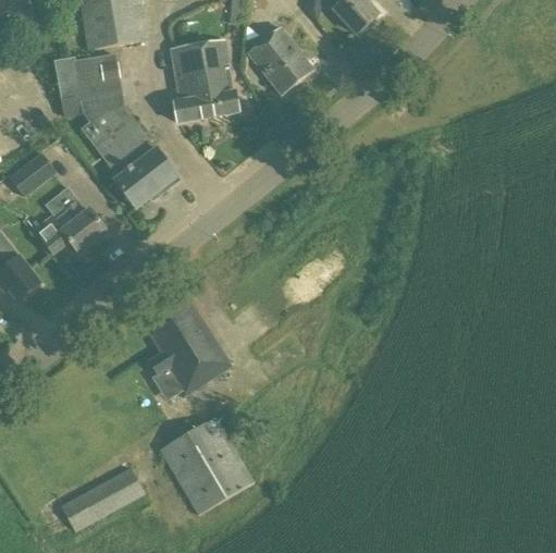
[(81,0),(88,48),(146,39),(139,0),(81,0)]
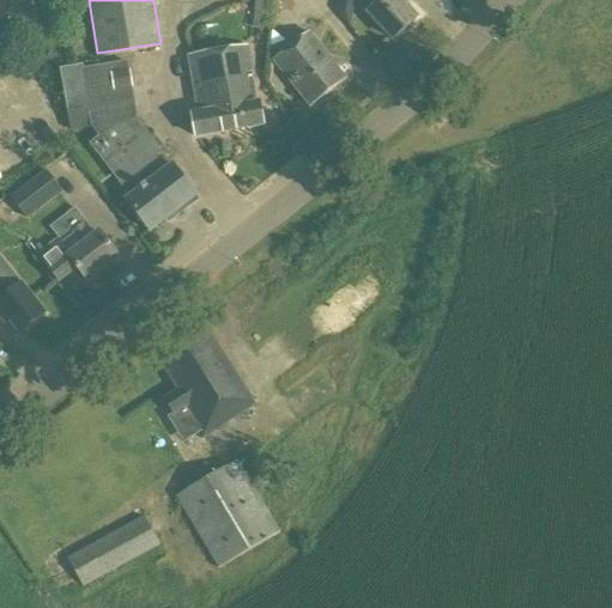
[(370,0),(373,2),(367,8),(392,36),(416,14),(403,1),(404,0),(370,0)]
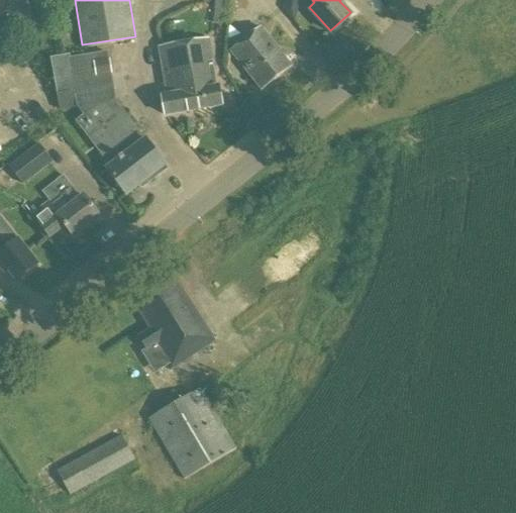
[(381,0),(394,15),(408,3),(405,0),(381,0)]
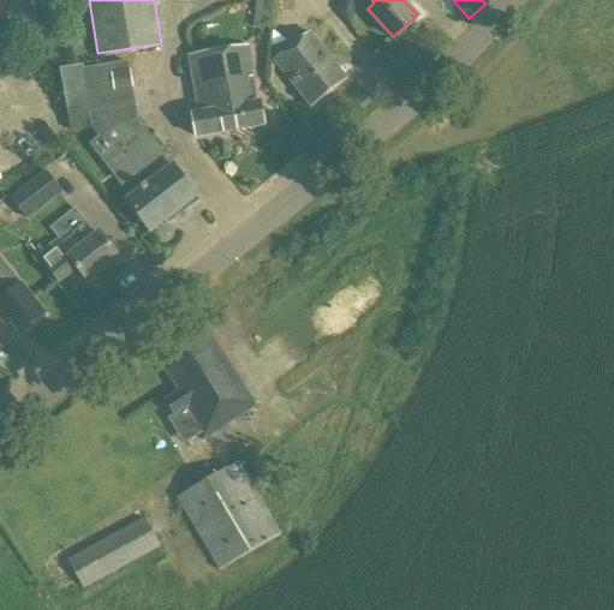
[(309,103),(345,76),(309,29),(273,58),(309,103)]
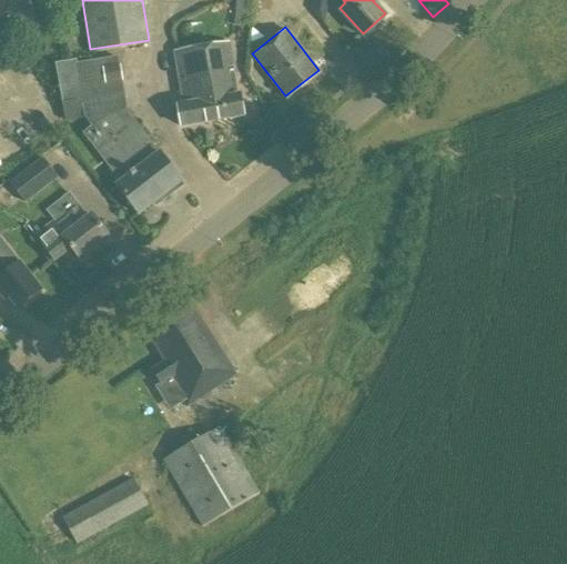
[(228,38),(172,48),(182,102),(176,102),(181,124),(243,113),(239,92),(236,92),(228,38)]
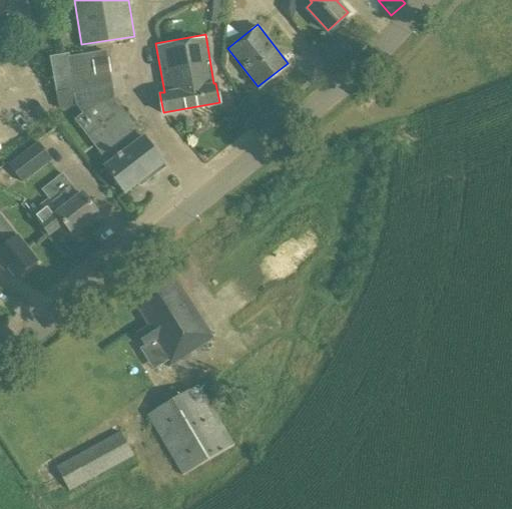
[(114,97),(106,48),(69,54),(68,51),(48,54),(55,91),(72,88),(75,103),(81,111),(73,117),(107,163),(105,165),(124,190),(162,161),(143,136),(114,97)]
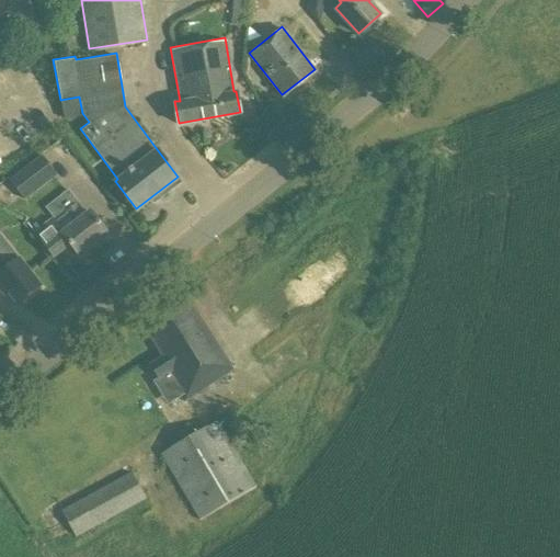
[(327,78),(332,94),(351,89),(346,72),(327,78)]
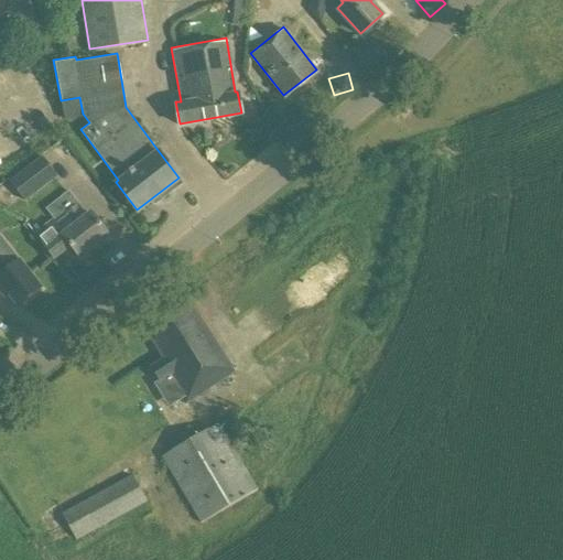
[(23,200),(56,174),(41,153),(8,179),(23,200)]
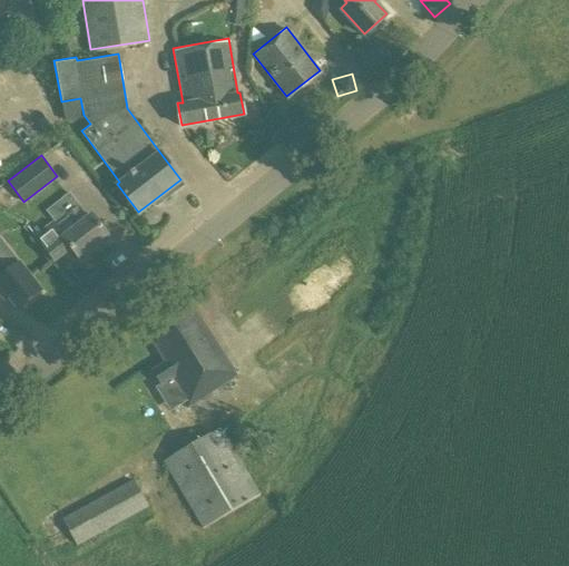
[(86,216),(78,205),(79,204),(69,189),(45,208),(55,221),(52,223),(51,222),(35,234),(54,257),(69,245),(79,259),(109,235),(91,213),(86,216)]
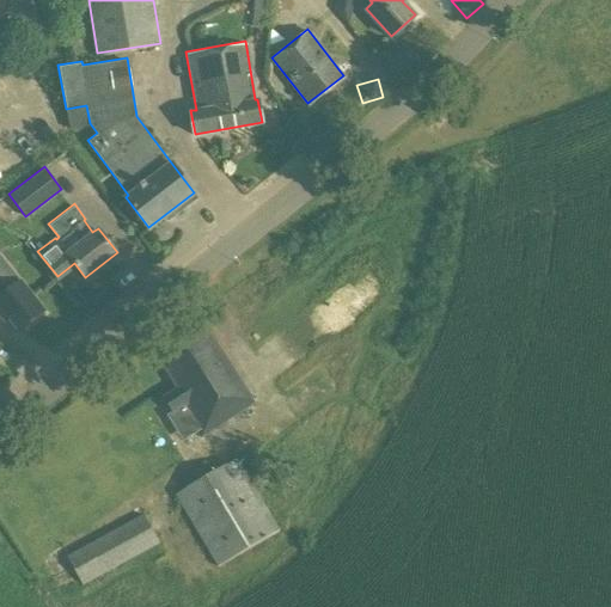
[(18,279),(7,265),(0,255),(0,313),(5,319),(8,317),(19,330),(44,310),(19,279),(18,279)]
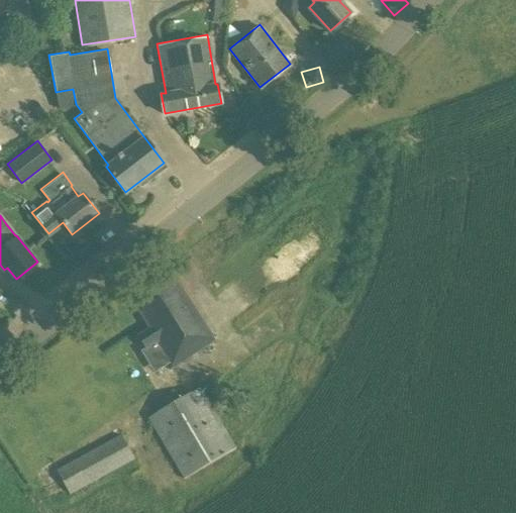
[(169,365),(212,334),(171,273),(132,299),(150,326),(138,334),(145,346),(153,341),(169,365)]
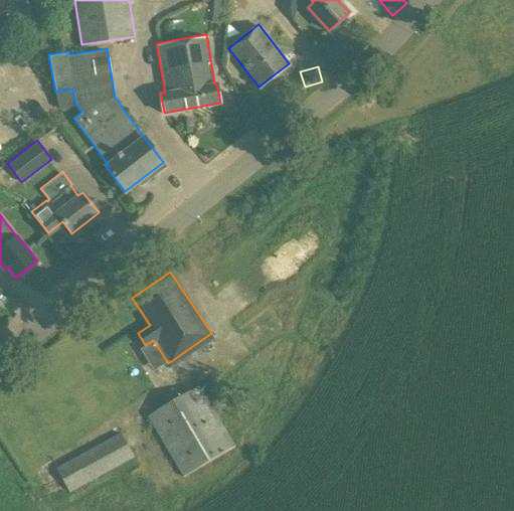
[(181,475),(233,445),(198,384),(146,414),(181,475)]
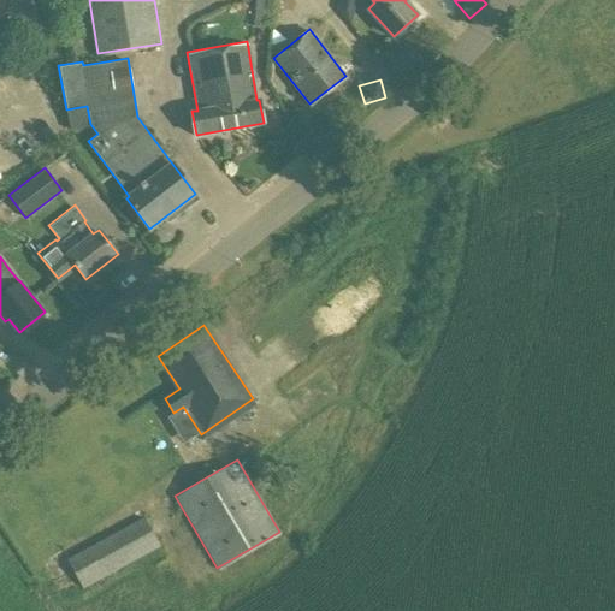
[(82,586),(160,544),(143,515),(66,557),(82,586)]
